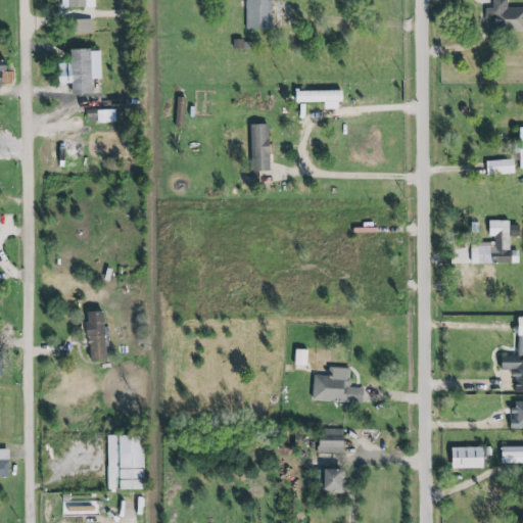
[(59,0),(60,9),(93,8),(93,0),(59,0)]
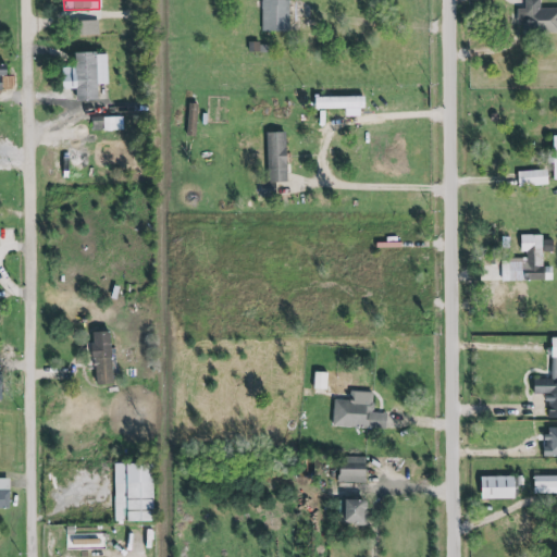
[(288,0),(261,0),(261,32),(287,33),(288,0)]
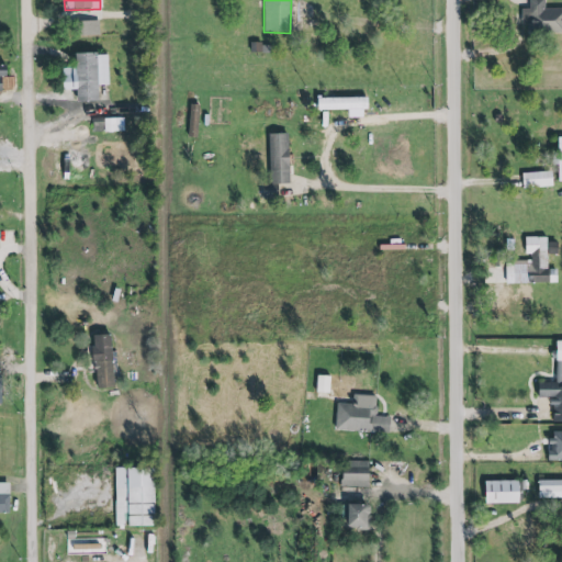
[(543,0),(528,0),(528,10),(521,9),(521,24),(528,25),(528,33),(561,33),(561,9),(543,9),(543,0)]
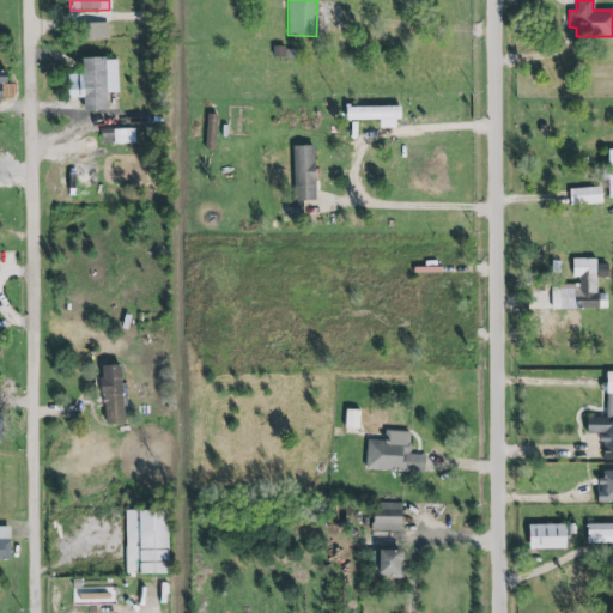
[(107,24),(86,24),(86,40),(108,40),(107,24)]
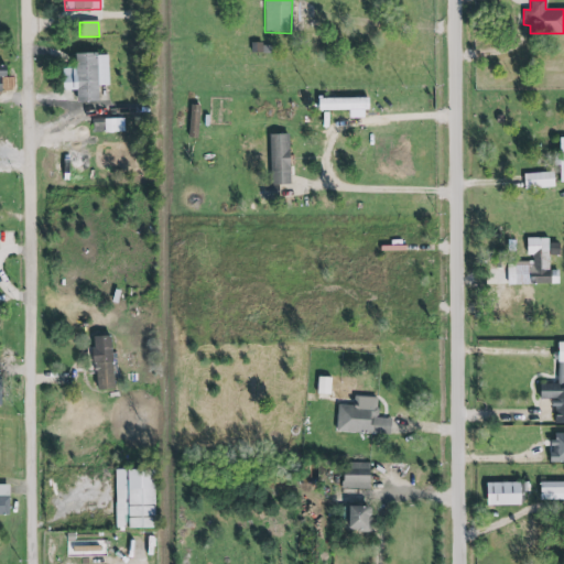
[(61,68),(62,90),(74,90),(75,101),(96,100),(96,85),(107,85),(106,53),(74,54),(74,68),(61,68)]
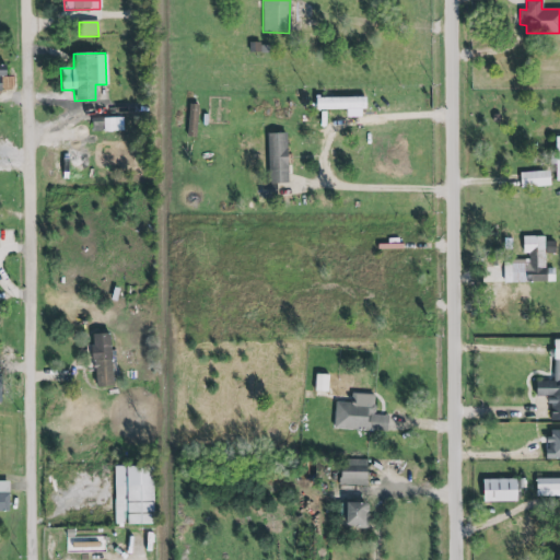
[(314,98),(314,109),(364,109),(364,98),(314,98)]
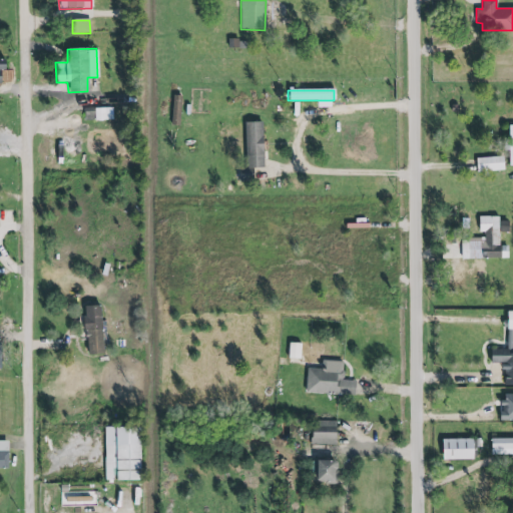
[(84,120),(112,120),(112,107),(84,107),(84,120)]
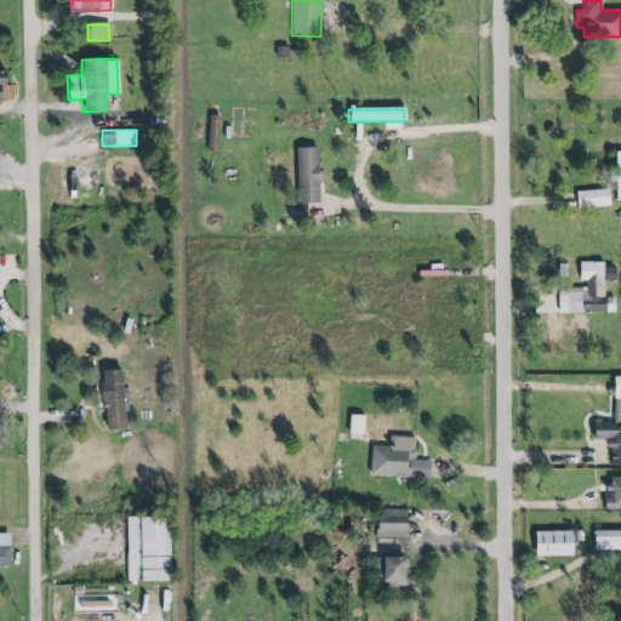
[(295,148),(297,204),(318,203),(317,147),(295,148)]
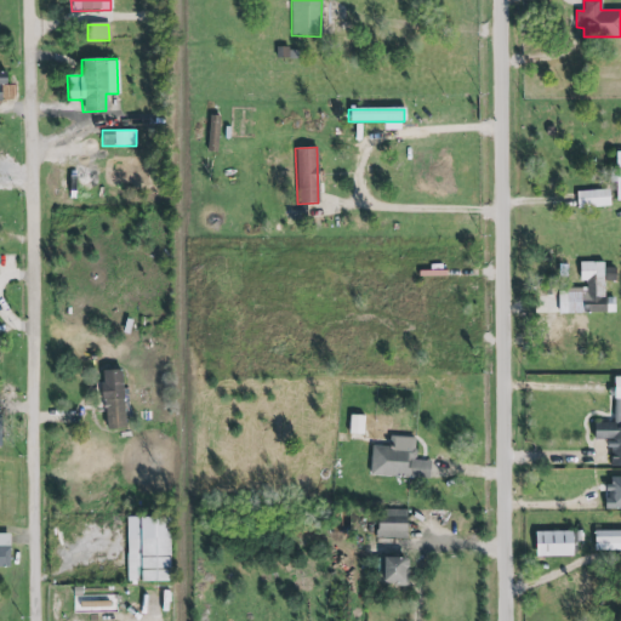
[(614,313),(614,297),(603,297),(603,281),(615,281),(615,267),(604,267),(604,262),(579,262),(579,286),(558,286),(558,313),(614,313)]
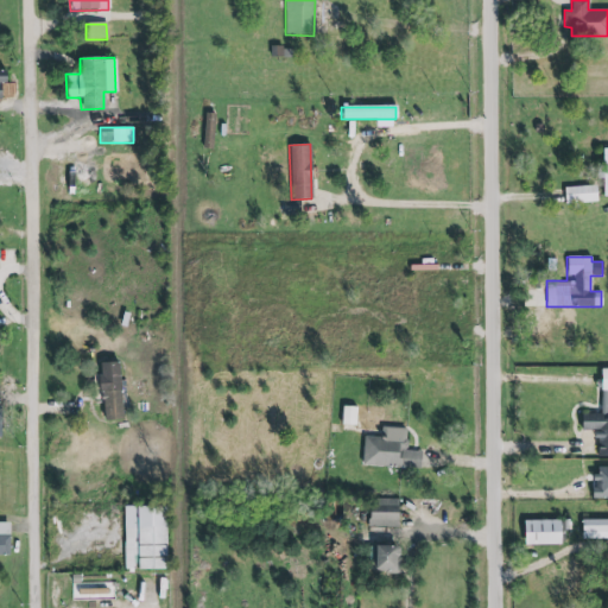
[(101,419),(121,418),(119,362),(99,362),(101,419)]
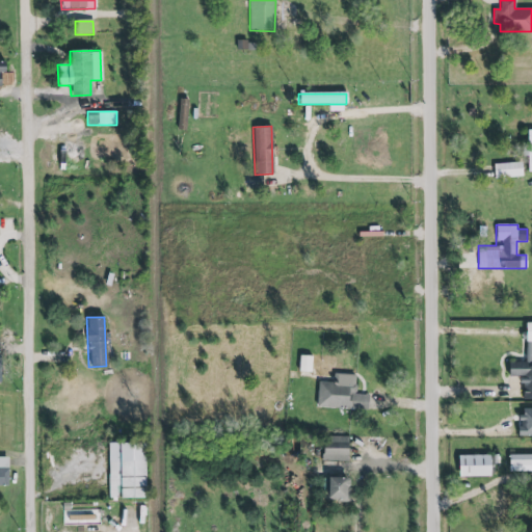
[(297,372),(311,372),(312,355),(298,354),(297,372)]
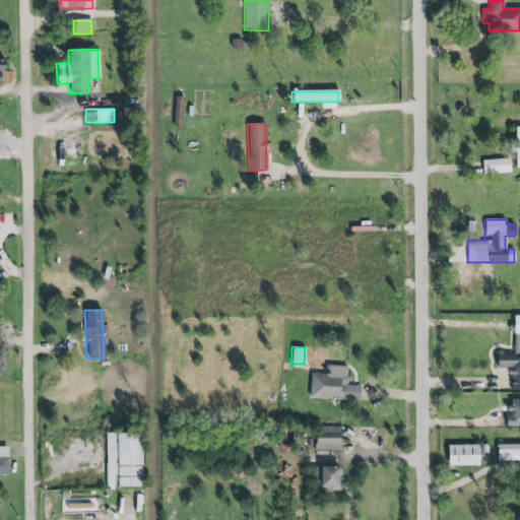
[(510,390),(519,389),(519,355),(516,355),(516,354),(497,353),(496,368),(511,368),(510,390)]
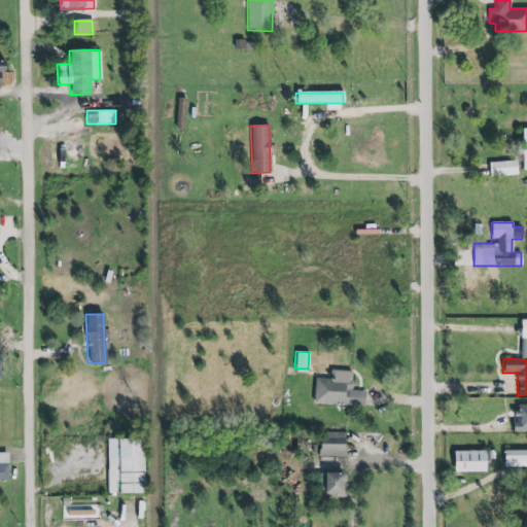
[(352,372),(334,371),(334,379),(314,378),(313,402),(364,406),(364,391),(351,390),(352,372)]
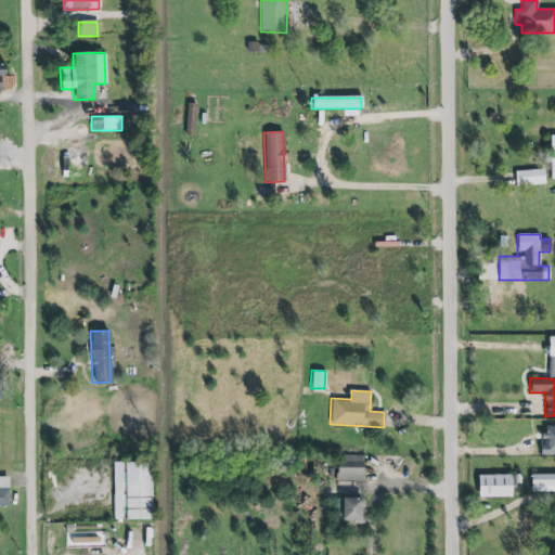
[(554,425),(542,426),(541,454),(554,454),(554,425)]
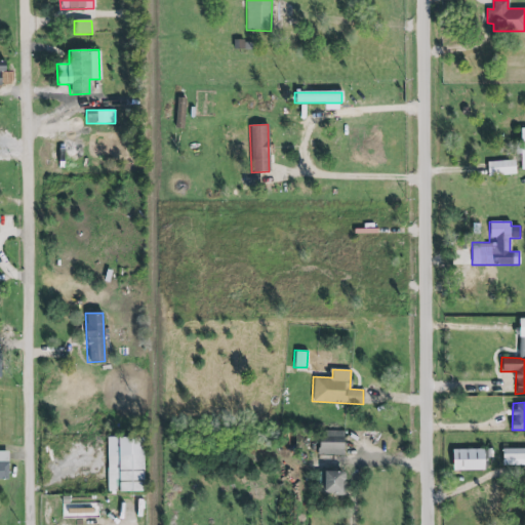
[(344,455),(344,431),(319,431),(319,454),(344,455)]
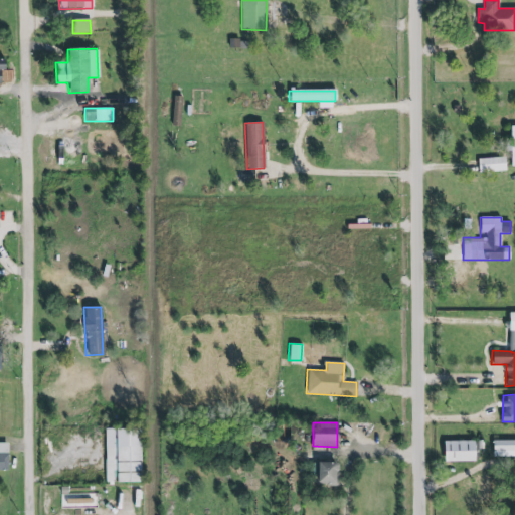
[(104,430),(105,483),(140,482),(139,428),(104,430)]
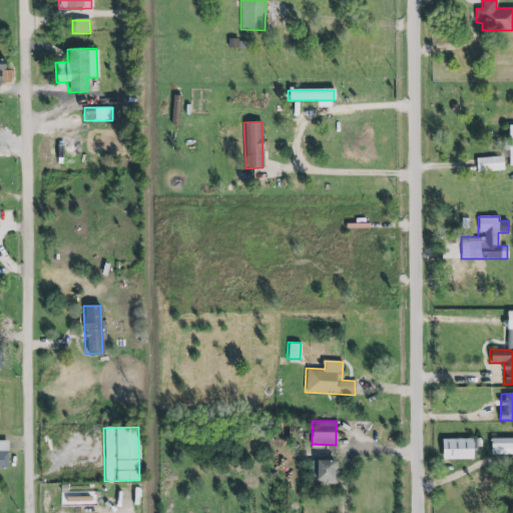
[(441,439),(442,460),(472,459),(472,438),(441,439)]
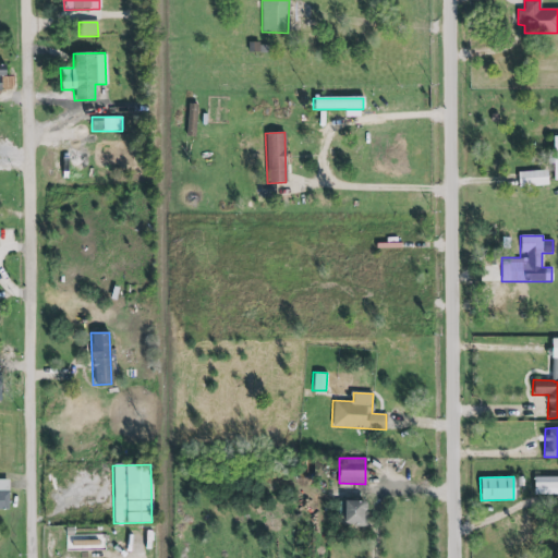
[(557,494),(557,476),(533,476),(533,494),(557,494)]
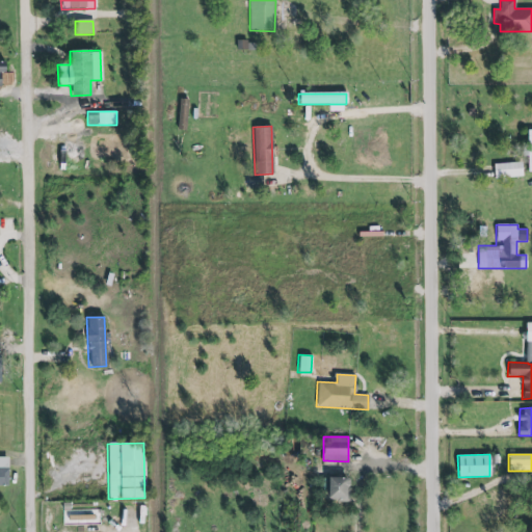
[(349,478),(327,477),(327,501),(348,502),(349,478)]
